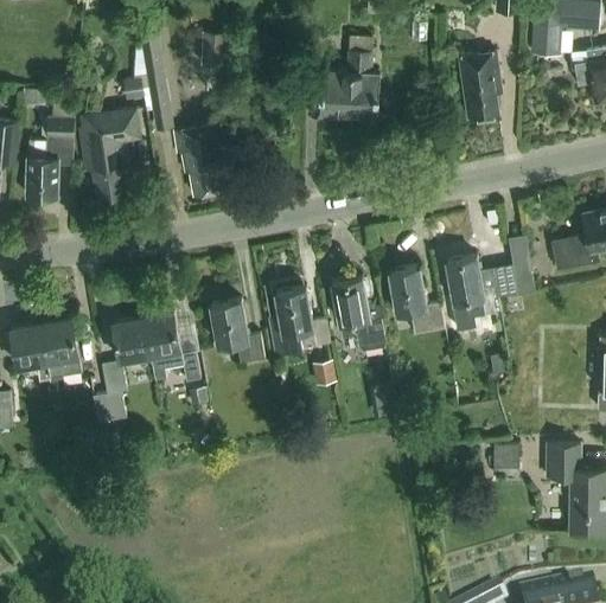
[(495,0),(495,11),(520,12),(521,0),(495,0)]
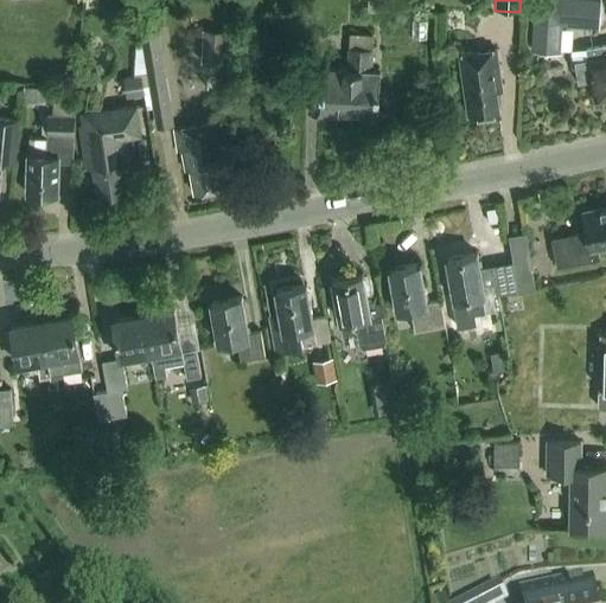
[(560,57),(562,27),(599,30),(601,2),(578,0),(534,0),(533,25),(530,55),(560,57)]
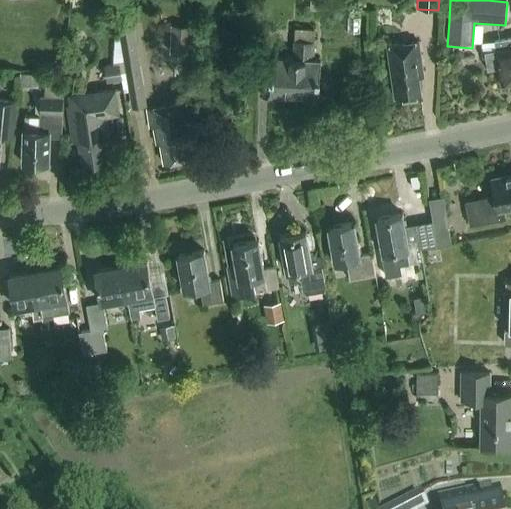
[(228,20),(209,19),(208,41),(225,43),(228,20)]
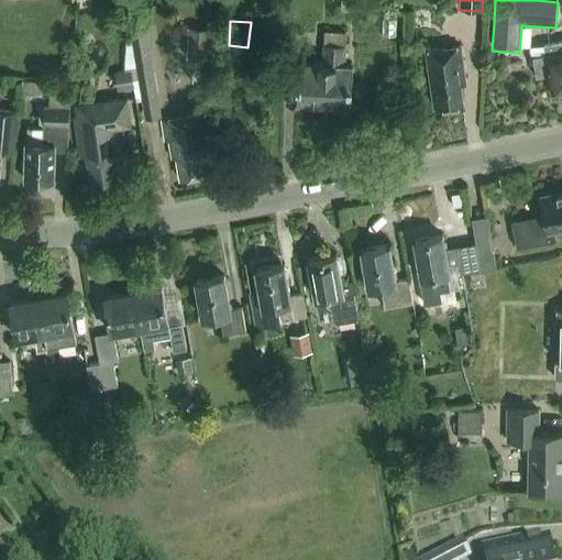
[(186,32),(184,63),(208,64),(210,33),(186,32)]
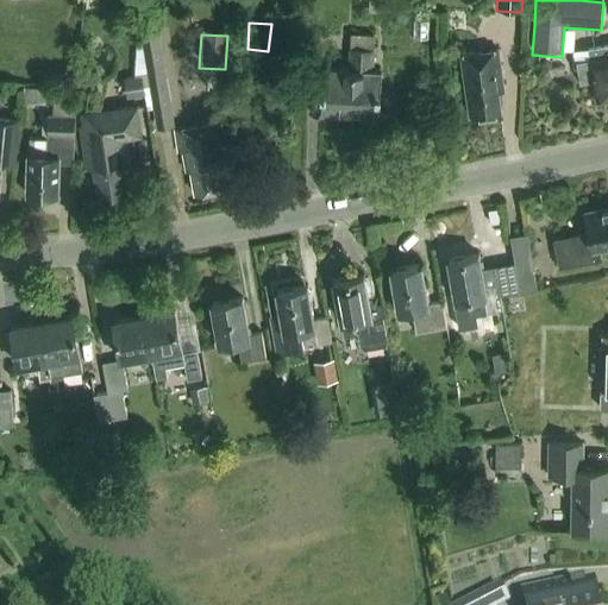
[(350,36),(349,50),(371,50),(371,37),(350,36)]
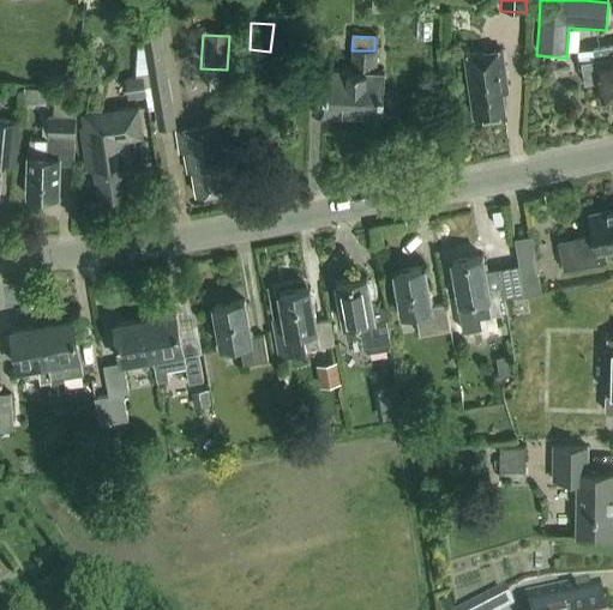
[(156,125),(172,122),(164,77),(160,38),(144,40),(149,79),(143,80),(148,113),(155,112),(156,125)]
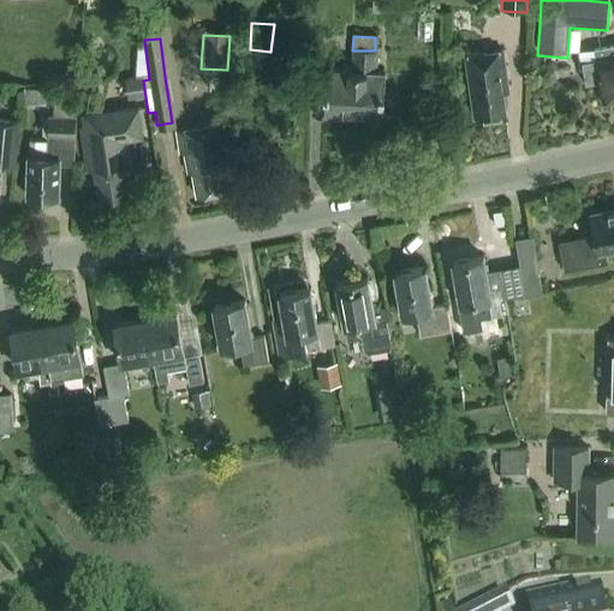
[(613,46),(609,47),(609,48),(594,51),(595,63),(584,64),(586,83),(600,82),(603,102),(613,100),(613,46)]
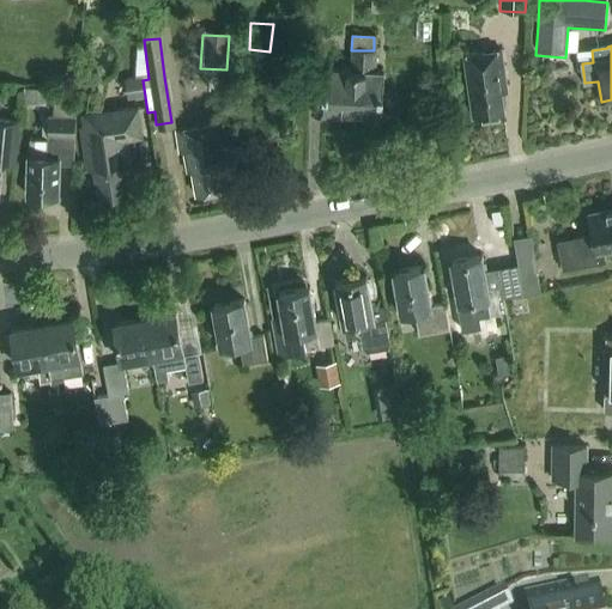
[(381,117),(382,74),(373,74),(374,52),(350,50),(349,73),(323,72),(321,115),(381,117)]
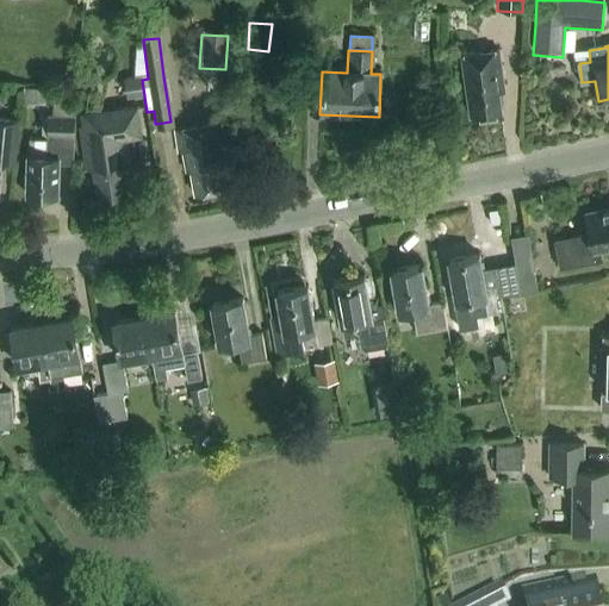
[(495,89),(502,88),(496,51),(457,57),(465,119),(498,114),(495,89)]
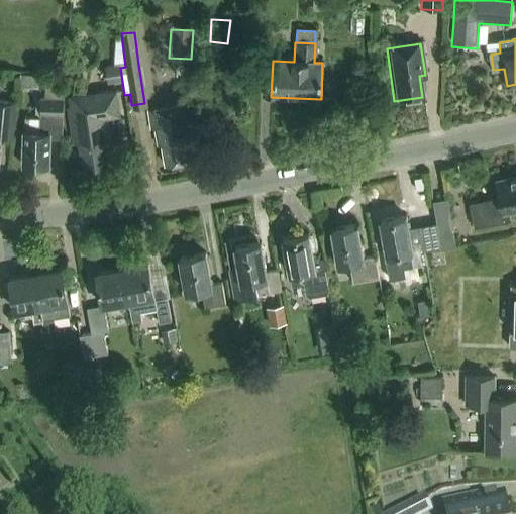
[(119,68),(105,70),(107,86),(121,85),(119,68)]
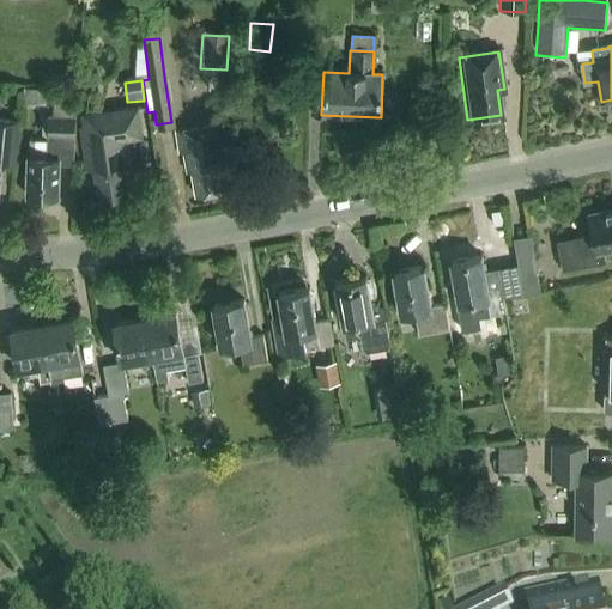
[(44,90),(23,90),(23,105),(44,105),(44,90)]
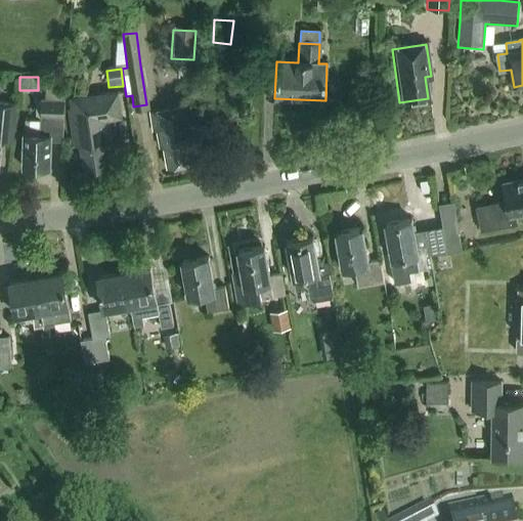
[(41,118),(41,123),(26,122),(25,137),(23,136),(22,169),(49,170),(50,143),(62,143),(64,90),(45,89),(44,101),(41,101),(40,103),(36,106),(35,117),(41,118)]
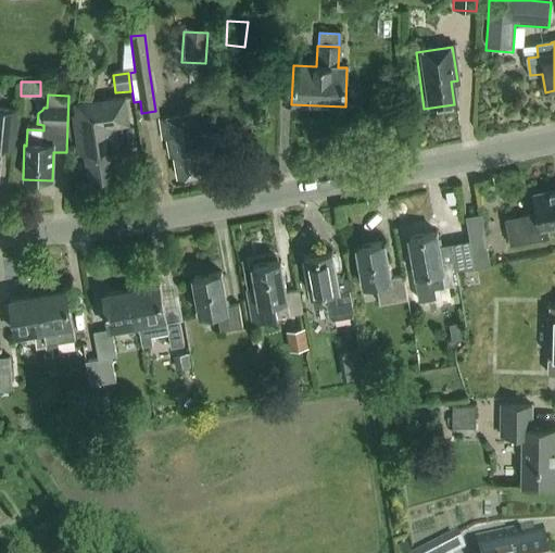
[(114,128),(129,127),(125,100),(73,107),(75,117),(72,117),(78,156),(85,155),(88,179),(122,175),(114,128)]
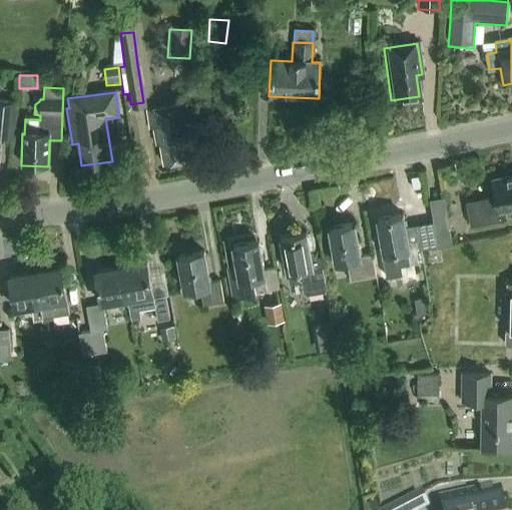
[(0,144),(1,136),(13,137),(16,104),(0,102),(0,144)]
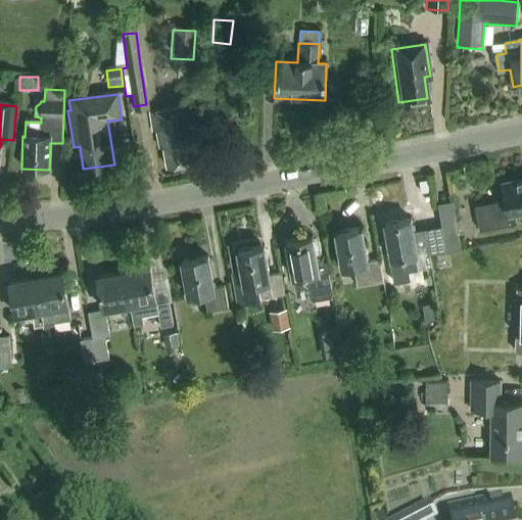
[(167,168),(199,162),(190,106),(149,113),(152,134),(156,133),(157,141),(162,140),(167,168)]
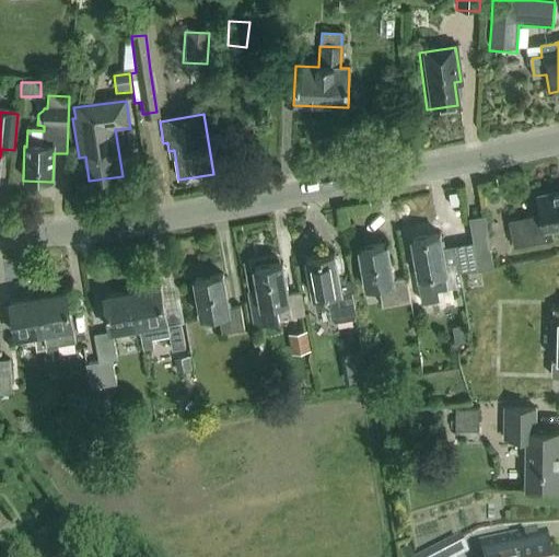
[(542,217),(510,222),(509,223),(514,248),(552,242),(550,231),(558,229),(558,194),(537,198),(542,217)]
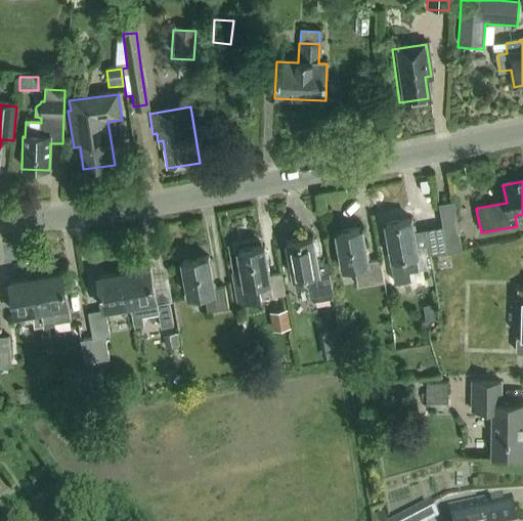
[(451,201),(438,204),(442,227),(447,252),(461,250),(451,201)]
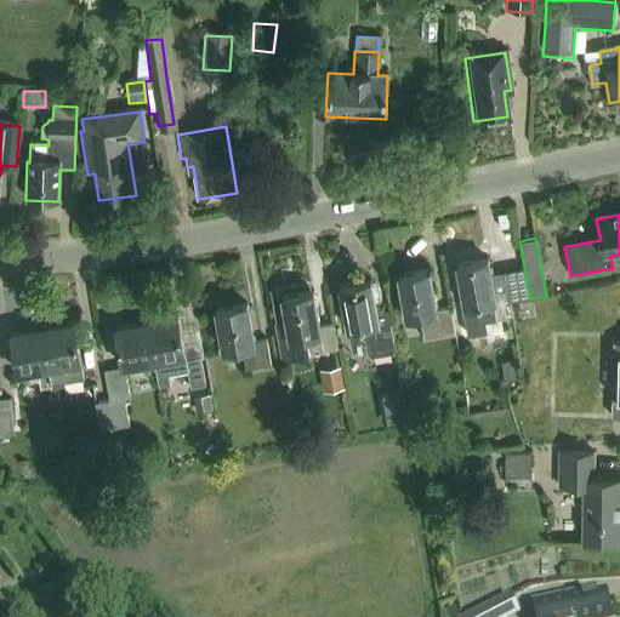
[(484,324),(512,319),(507,293),(494,296),(488,262),(458,268),(465,310),(481,307),(484,324)]
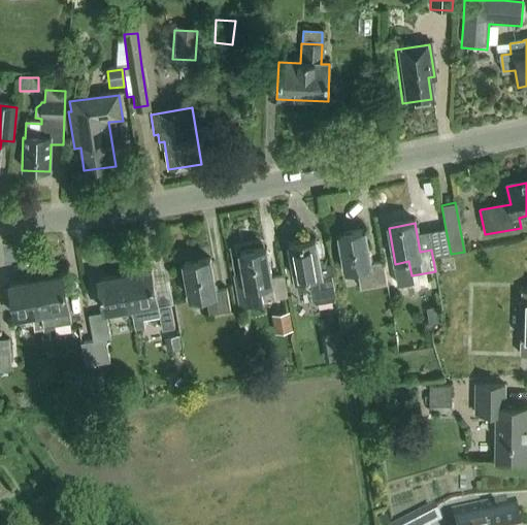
[(360,291),(386,287),(383,264),(370,266),(365,232),(338,236),(344,269),(356,268),(360,291)]
